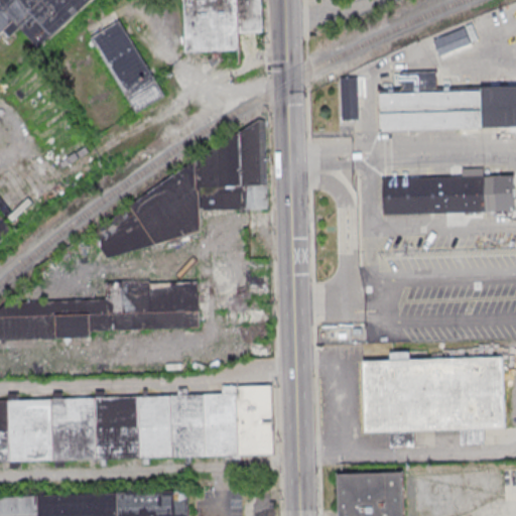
[(0,0),(96,0),(42,50),(21,28),(11,37),(6,32),(0,37),(0,0)]
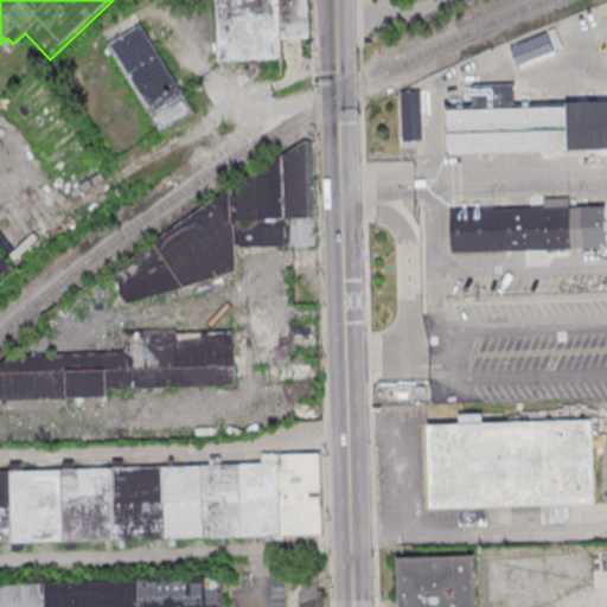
[(222,0),(225,64),(287,62),(286,42),(283,0),(222,0)]
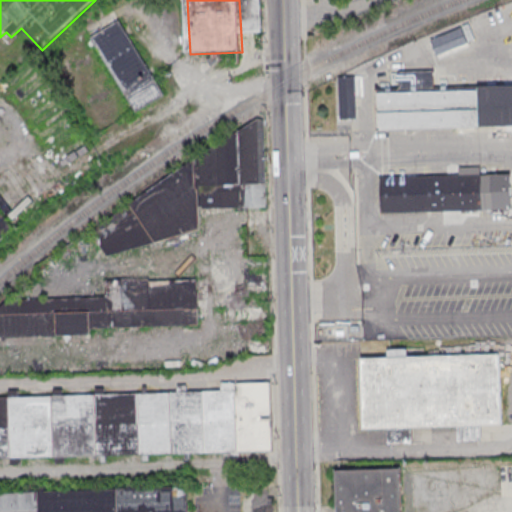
[(239,0),(241,35),(263,34),(262,0),(239,0)]
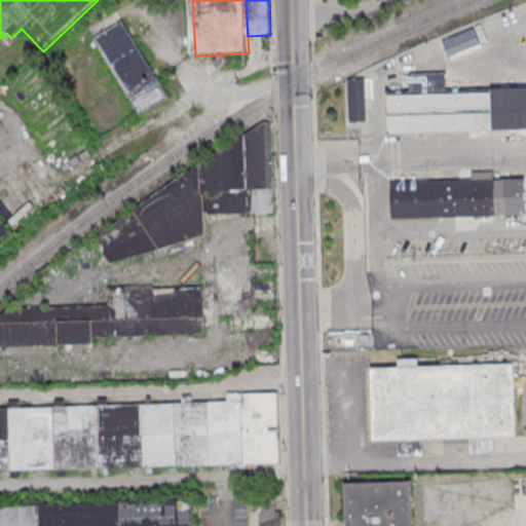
[(96,40),(141,115),(170,99),(123,24),(96,40)]
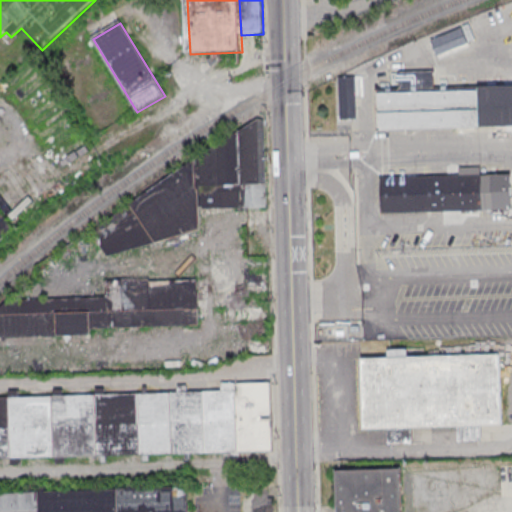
[(511,89),(511,128),(379,133),(378,91),(402,90),(402,73),(434,72),(435,92),(511,89)]
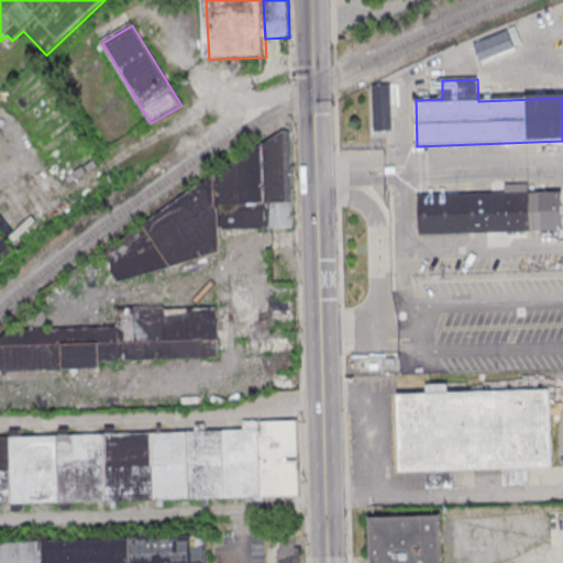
[(118,280),(220,250),(219,225),(264,227),(291,227),(290,131),(283,129),(265,140),(262,148),(217,172),(101,252),(118,280)]
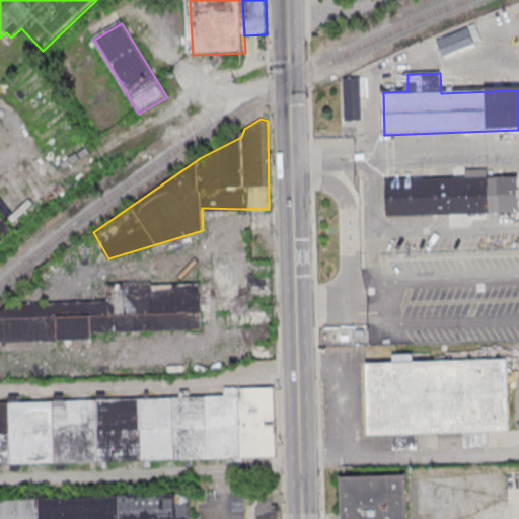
[(388,182),(466,178),(466,170),(489,169),(489,177),(491,177),(491,180),(518,179),(518,215),(389,221),(388,182)]
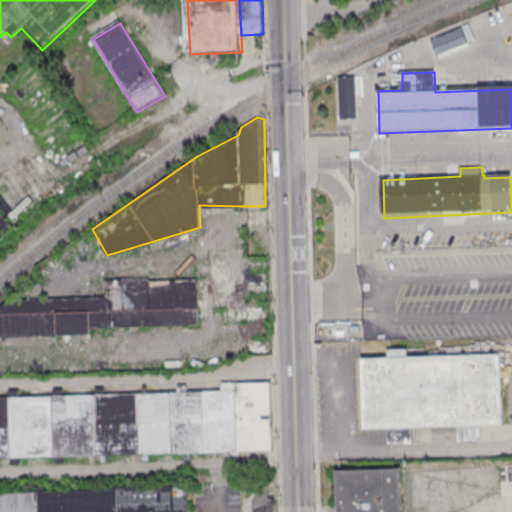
[(124,280),(196,278),(198,324),(89,329),(90,336),(54,337),(54,333),(0,334),(0,311),(14,299),(105,296),(106,313),(125,312),(124,280)]
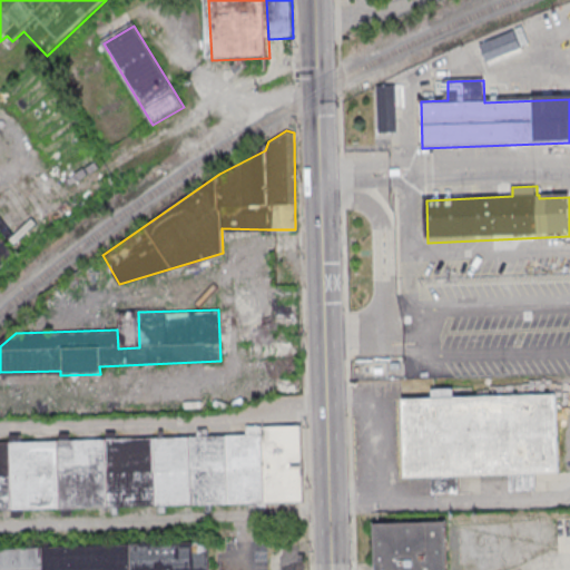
[(400,399),(557,393),(559,470),(537,472),(537,488),(509,490),(509,474),(458,475),(459,490),(432,492),(432,477),(403,477),(400,399)]
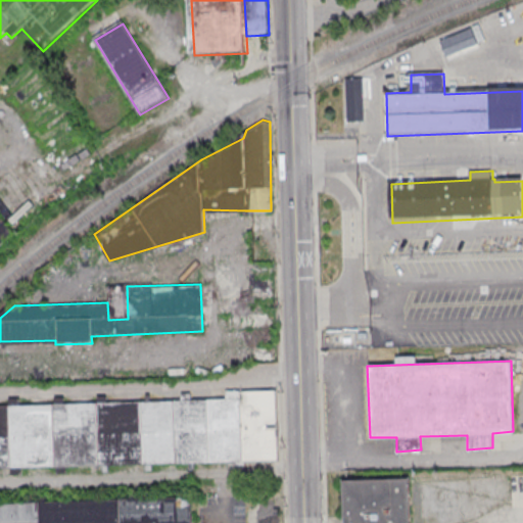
[(0,468),(2,474),(21,473),(21,467),(53,466),(55,472),(66,472),(66,466),(89,466),(90,472),(108,472),(108,465),(144,464),(145,470),(152,470),(152,463),(188,462),(190,467),(194,468),(194,461),(235,462),(236,466),(245,466),(245,460),(278,459),(276,389),(227,390),(227,399),(190,400),(190,393),(182,393),(182,399),(150,400),(149,393),(144,393),(144,400),(106,401),(106,394),(96,395),(96,401),(63,402),(63,396),(54,396),(54,403),(19,405),(18,397),(9,398),(9,405),(0,405),(0,468)]
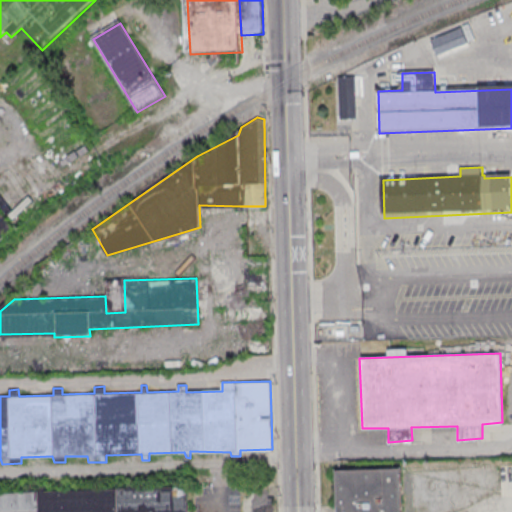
[(340,511),(339,477),(402,474),(403,511),(340,511)]
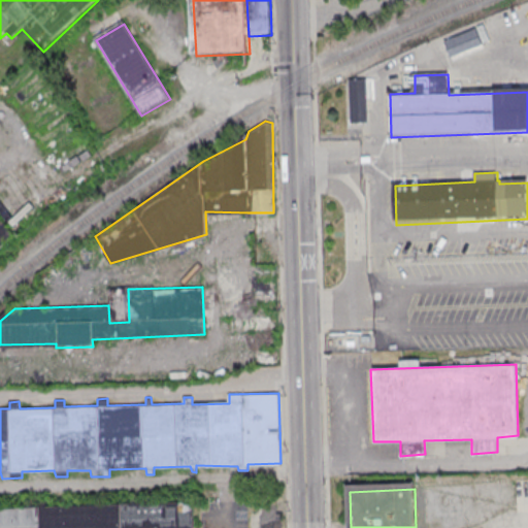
[(40,505),(40,527),(195,527),(195,500),(40,505)]
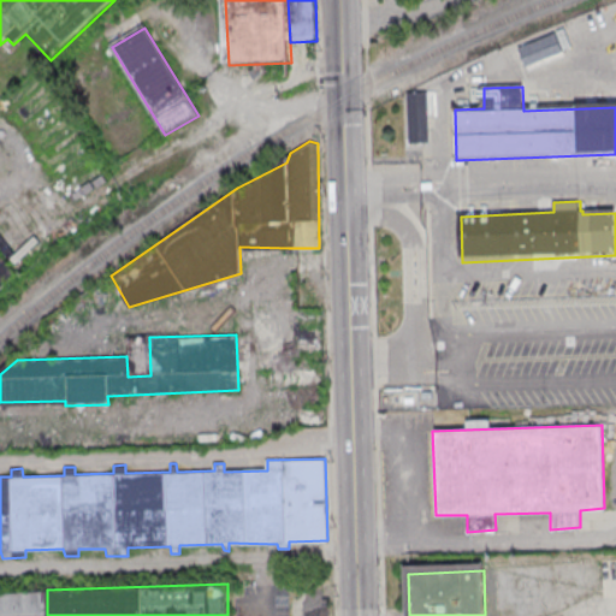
[(47,615),(0,615),(0,591),(47,590),(47,615)]
